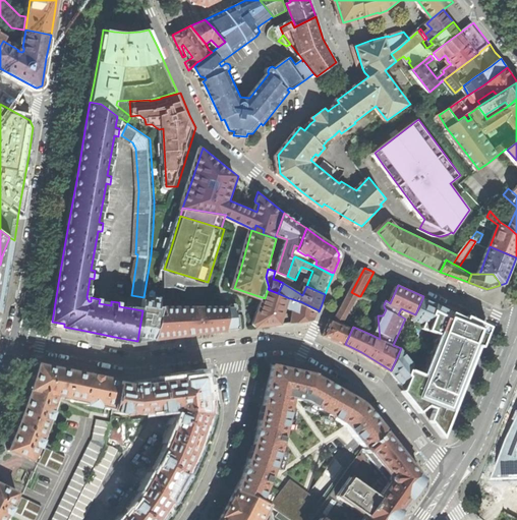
[(259,327),(283,324),(286,312),(287,307),(289,298),(278,293),(270,290),(266,299),(265,298),(255,324),(259,327)]
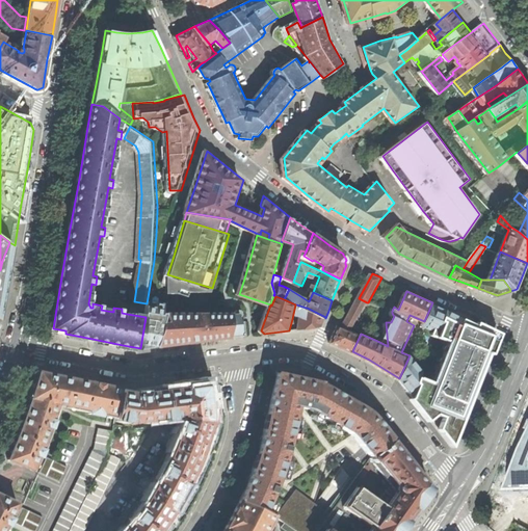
[(152,347),(160,346),(165,322),(167,314),(170,301),(155,297),(144,349),(152,347)]
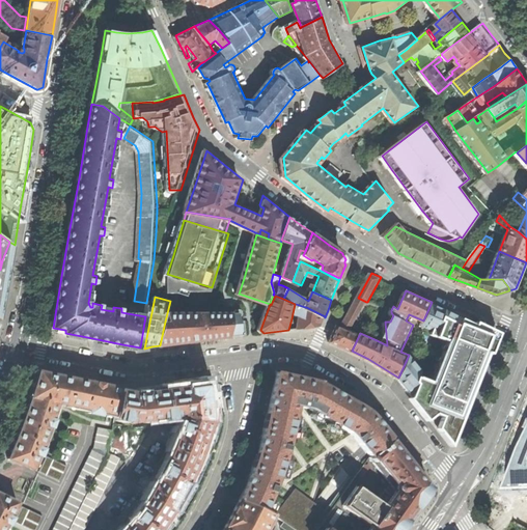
[(332,341),(352,351),(360,333),(355,331),(351,329),(358,314),(364,305),(366,302),(358,298),(343,326),(339,324),(332,341)]
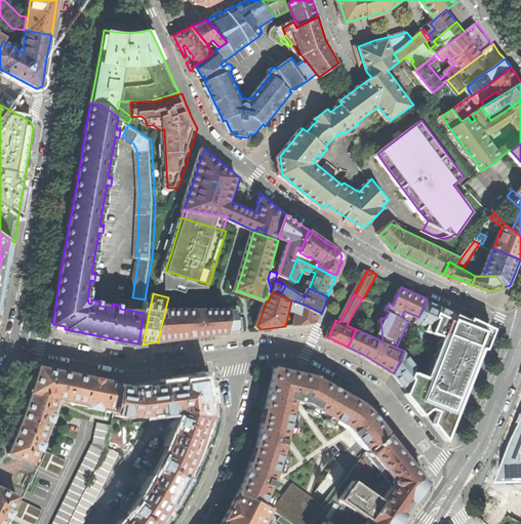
[(289,310),(297,313),(298,304),(291,300),(289,310)]
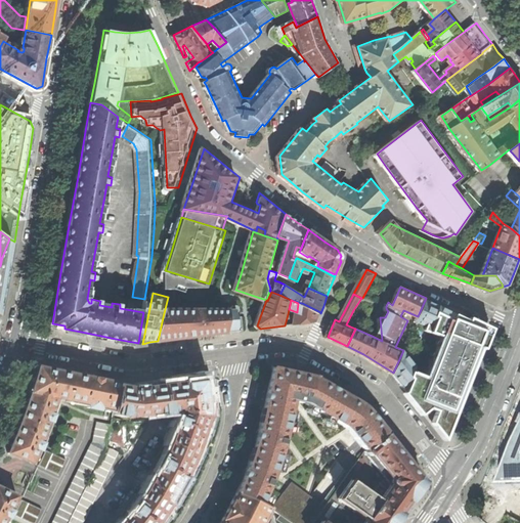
[(296,323),(317,321),(320,313),(298,303),(297,312),(297,316),(296,323)]
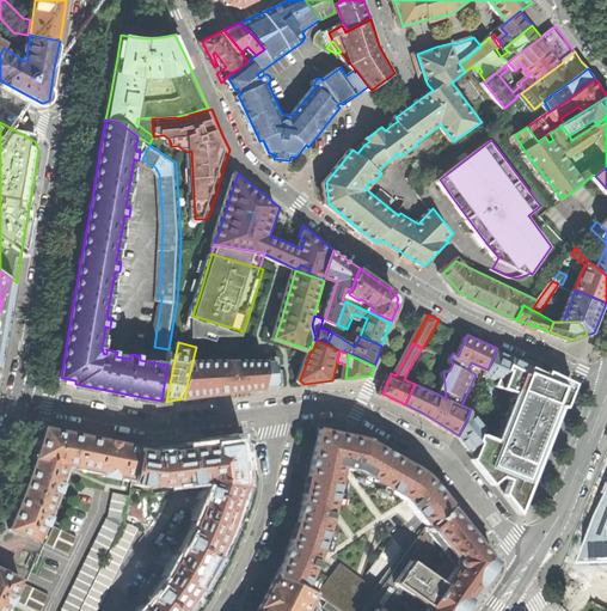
[(268,361),(265,388),(288,385),(287,370),(281,370),(281,367),(281,365),(283,364),(284,360),(283,356),(280,355),(277,355),(276,358),(274,360),(268,361)]
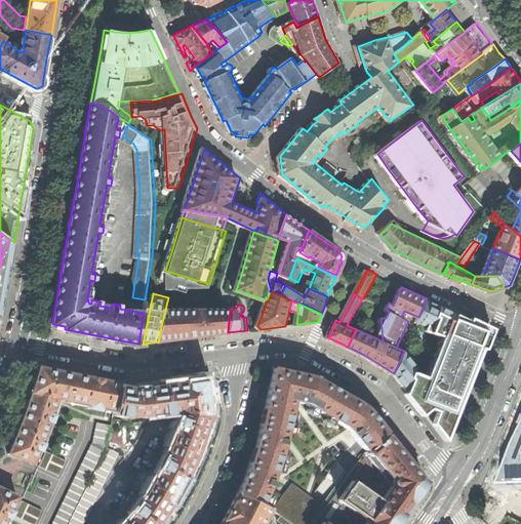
[(193,337),(228,332),(230,310),(165,310),(163,318),(164,318),(159,341),(193,337)]
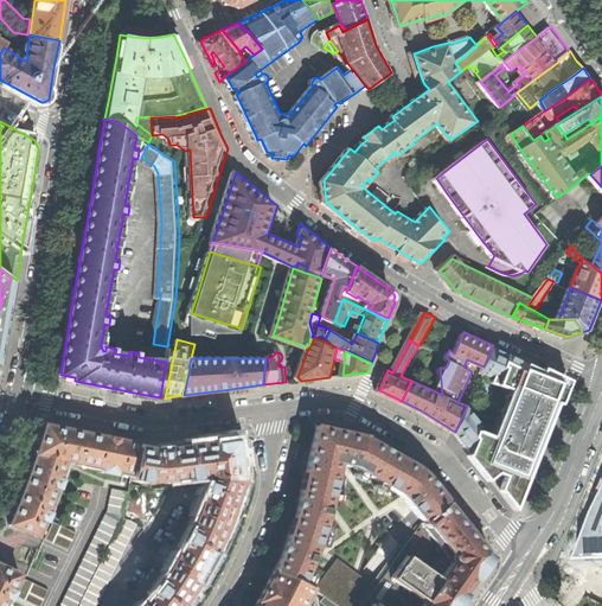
[(510,499),(519,511),(519,510),(520,510),(536,497),(527,488),(517,473),(538,429),(544,433),(545,428),(542,427),(546,414),(519,401),(510,423),(485,412),(484,413),(478,409),(475,415),(468,412),(471,406),(468,406),(468,407),(467,406),(455,432),(510,499)]
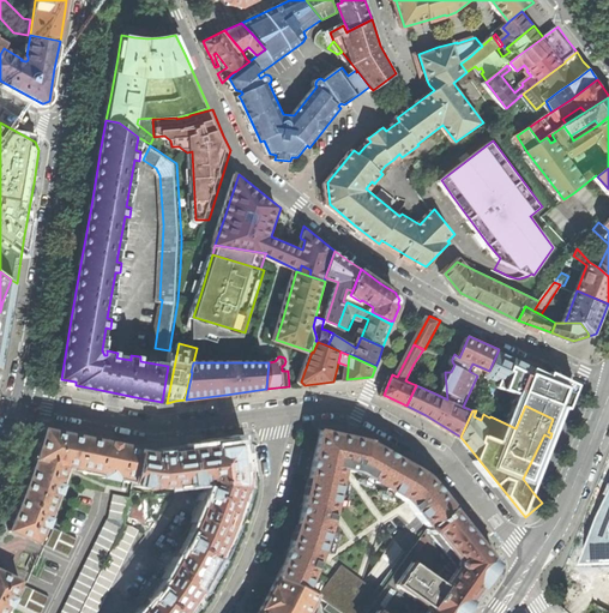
[(120,476),(137,480),(143,450),(122,446),(122,444),(118,443),(114,443),(113,444),(77,437),(76,434),(71,433),(66,433),(66,434),(49,431),(40,460),(42,460),(38,473),(35,481),(20,516),(14,532),(42,544),(49,528),(52,528),(55,520),(53,518),(62,494),(65,494),(67,486),(65,485),(71,468),(107,474),(107,479),(120,480),(120,476)]
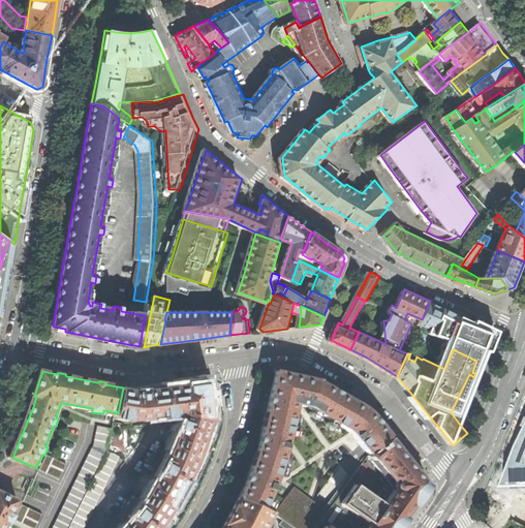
[(296,410),(300,410),(302,404),(310,406),(347,427),(351,430),(373,453),(393,437),(381,424),(369,409),(337,391),(314,377),(299,372),(289,371),(277,371),(274,386),(266,385),(263,398),(260,408),(268,410),(264,432),(261,432),(261,435),(260,439),(261,440),(259,451),(258,455),(251,472),(249,472),(248,475),(246,479),(248,480),(241,495),(274,510),(278,513),(299,527),(318,527),(353,477),(358,471),(358,470),(348,464),(340,477),(337,475),(323,495),(326,497),(316,509),(296,495),(275,485),(278,474),(287,442),(296,410)]
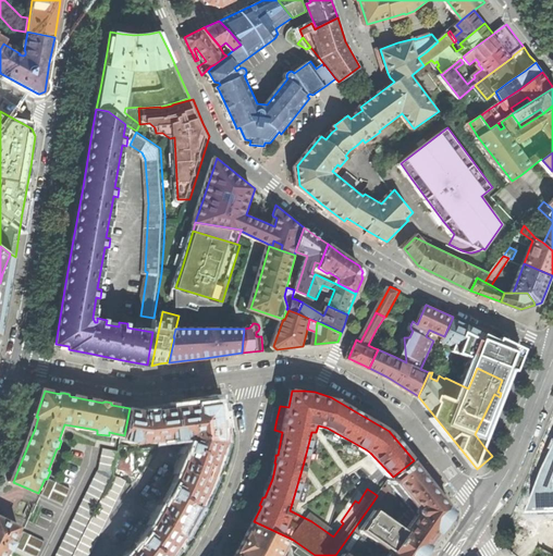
[(179,484),(173,493),(203,508),(217,471),(225,443),(223,418),(221,402),(183,406),(154,410),(147,411),(130,408),(124,435),(123,440),(130,441),(135,440),(136,443),(187,437),(188,434),(194,434),(195,444),(191,456),(189,456),(187,462),(185,462),(182,470),(183,471),(179,484)]
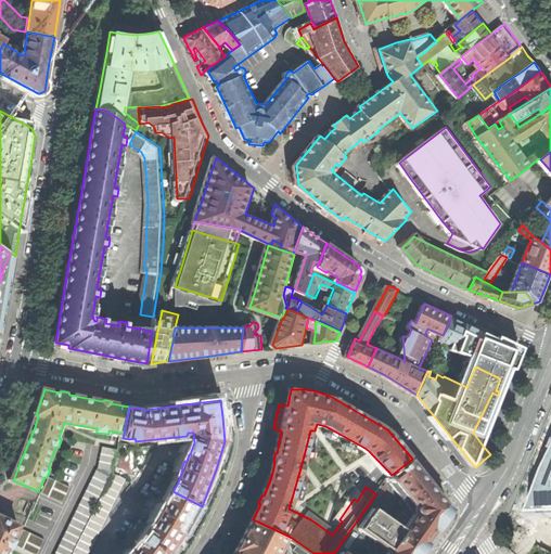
[(323,434),(325,426),(317,424),(315,430),(323,434)]
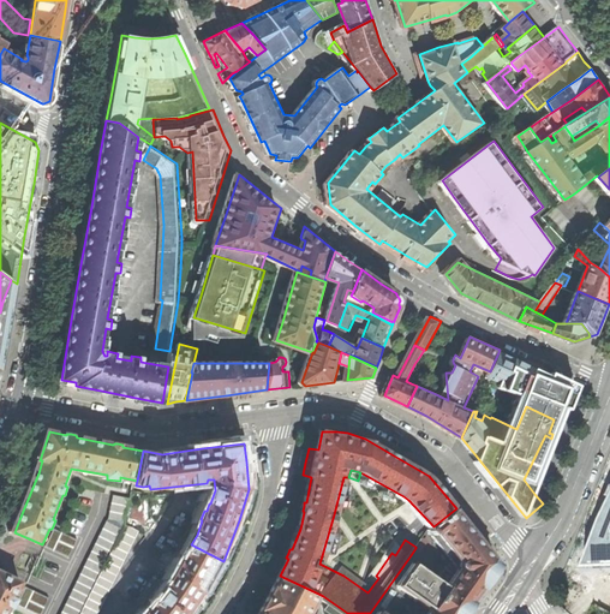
[(348,518),(358,481),(348,477),(344,477),(334,514),(348,518)]
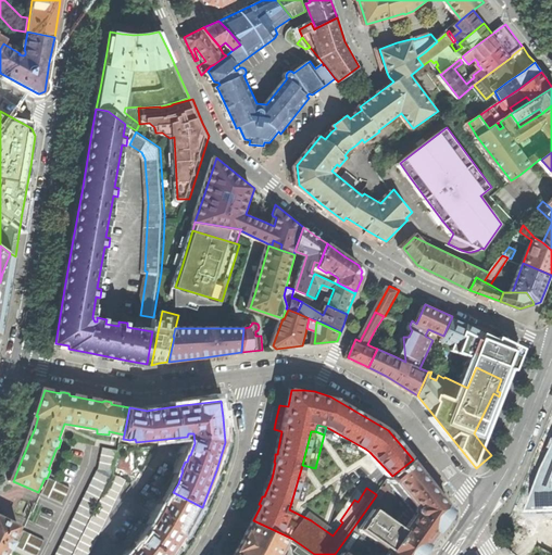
[(551,449),(525,511),(551,509),(551,449)]
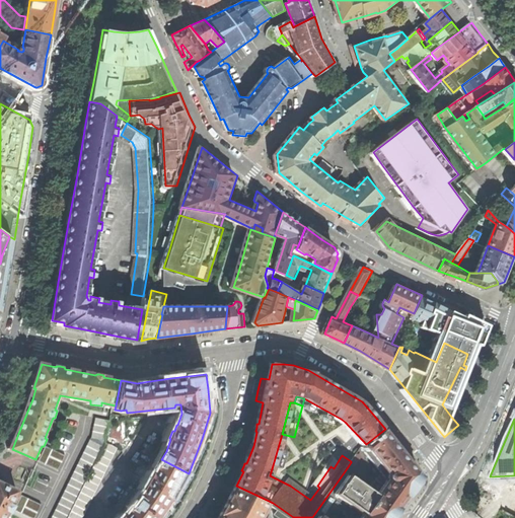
[(55,517),(70,517),(108,442),(113,424),(97,422),(94,437),(55,517)]
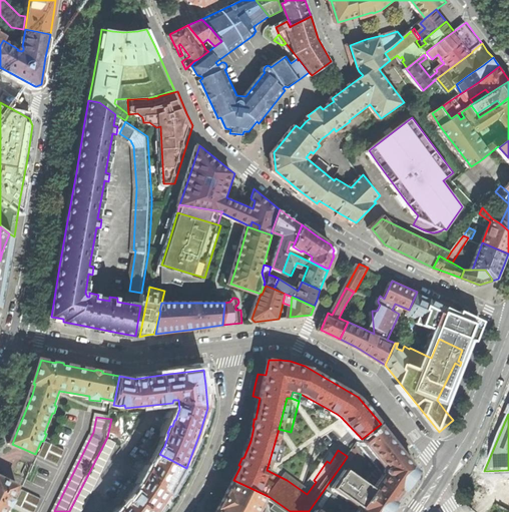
[(417,470),(381,424),(362,439),(359,441),(384,474),(403,490),(417,470)]
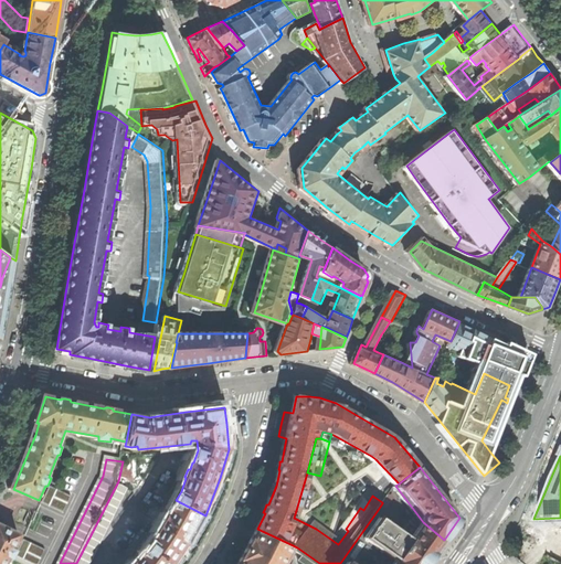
[(309,511),(320,476),(307,472),(297,507),(309,511)]
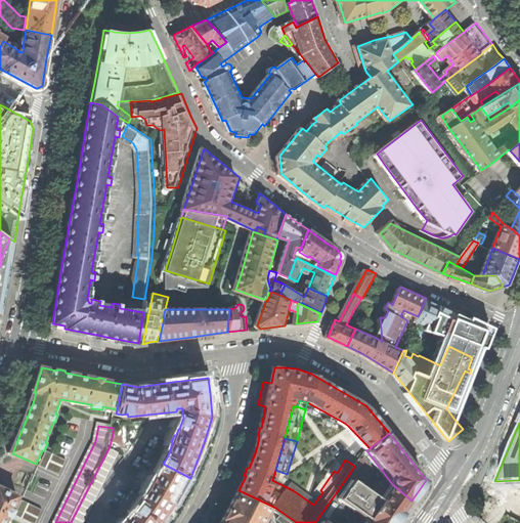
[(147,491),(145,496),(136,509),(157,522),(161,522),(178,500),(180,497),(190,478),(163,464),(153,483),(152,482),(147,490),(147,491)]
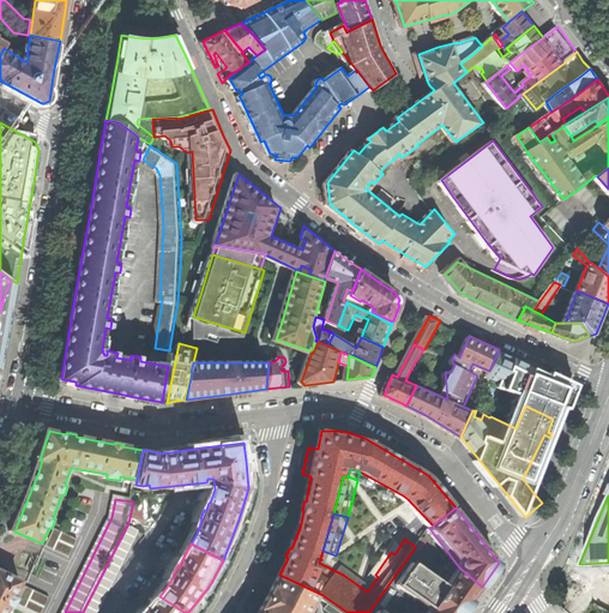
[(415,547),(410,554),(416,559),(421,552),(415,547)]
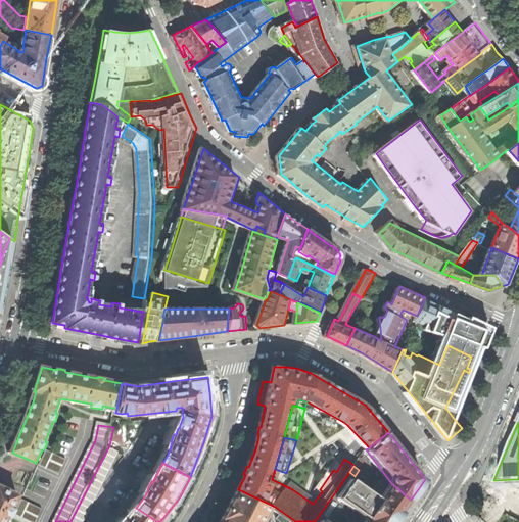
[(394,521),(409,502),(411,500),(391,483),(382,497),(354,478),(340,496),(367,518),(363,521),(394,521)]
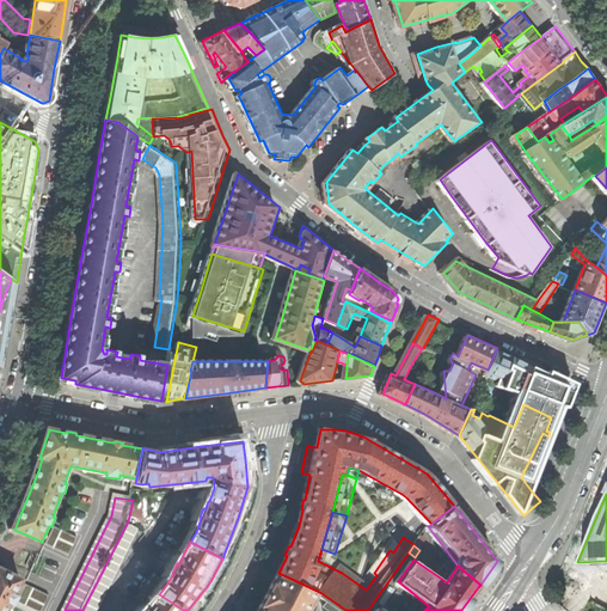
[(121,587),(149,606),(159,594),(170,580),(141,561),(121,587)]
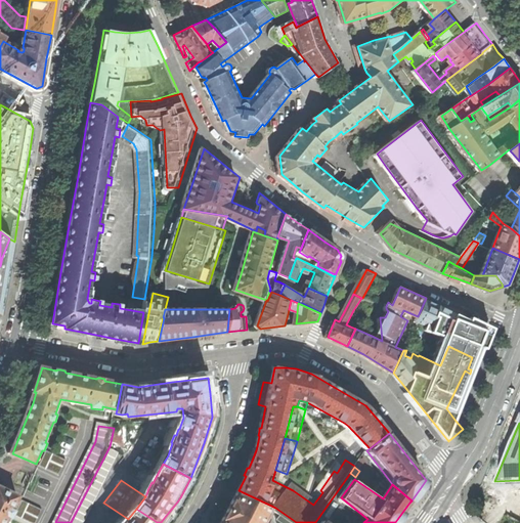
[(7,522),(11,518),(13,518),(16,512),(15,510),(22,496),(0,486),(0,522),(7,522)]
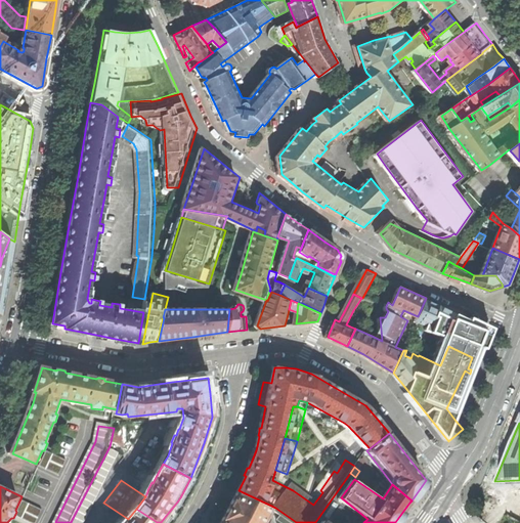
[(266,522),(271,514),(268,512),(271,506),(239,490),(232,504),(226,517),(222,522),(266,522)]
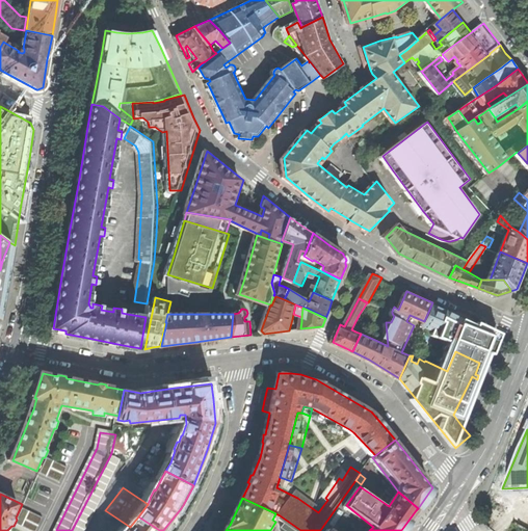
[(159,530),(138,516),(130,527),(127,530),(159,530)]
